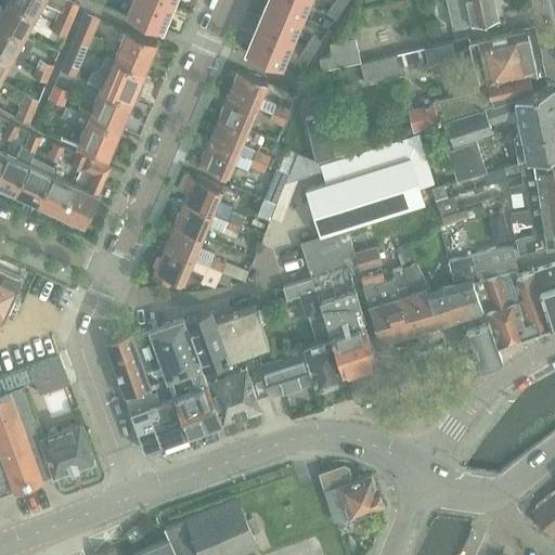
[(12,0),(5,0),(0,11),(0,21),(24,35),(37,13),(12,0)]
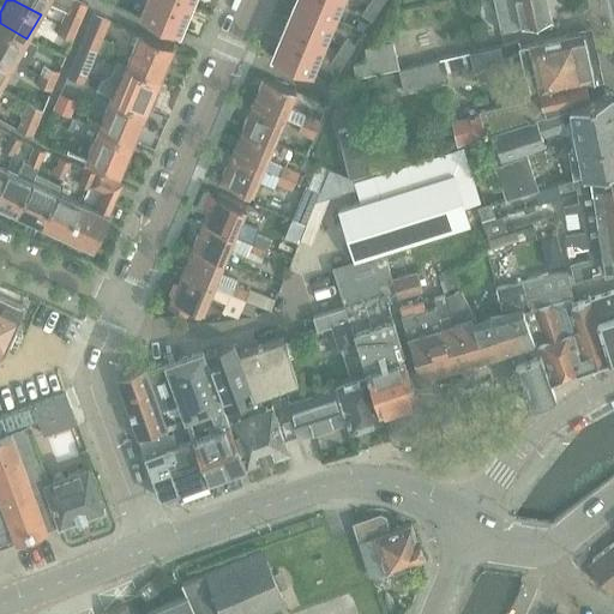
[(13,0),(41,14),(47,4),(66,12),(61,24),(77,31),(88,5),(77,0),(13,0)]
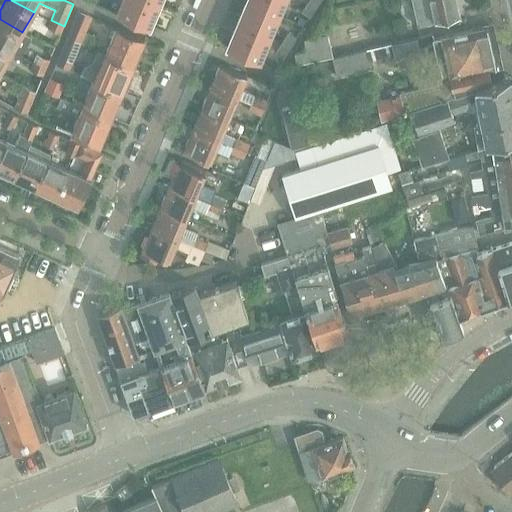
[(158,3),(150,0),(123,0),(119,12),(149,25),(158,3)]
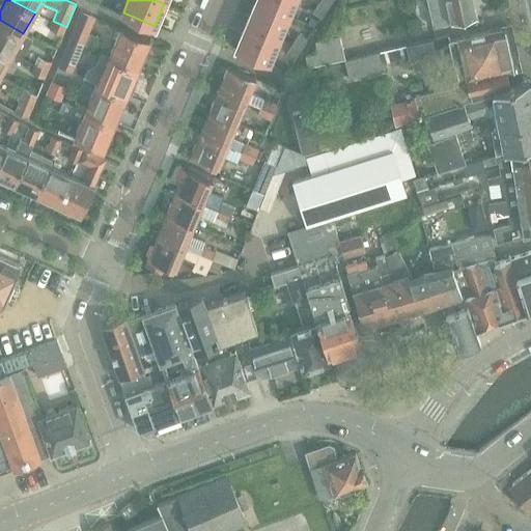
[(255,0),(255,2),(288,17),(295,0),(255,0)]
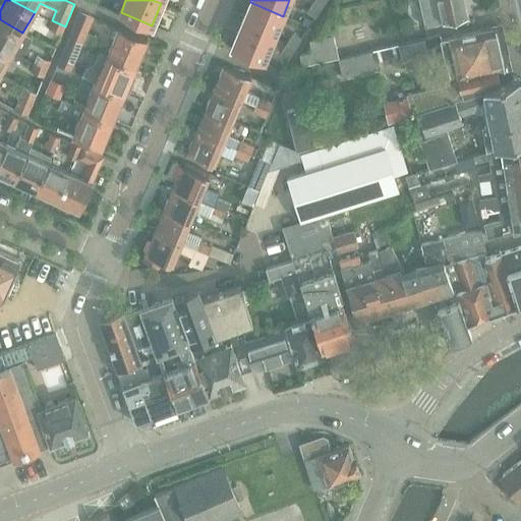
[(468,17),(464,0),(419,0),(425,26),(438,23),(468,17)]
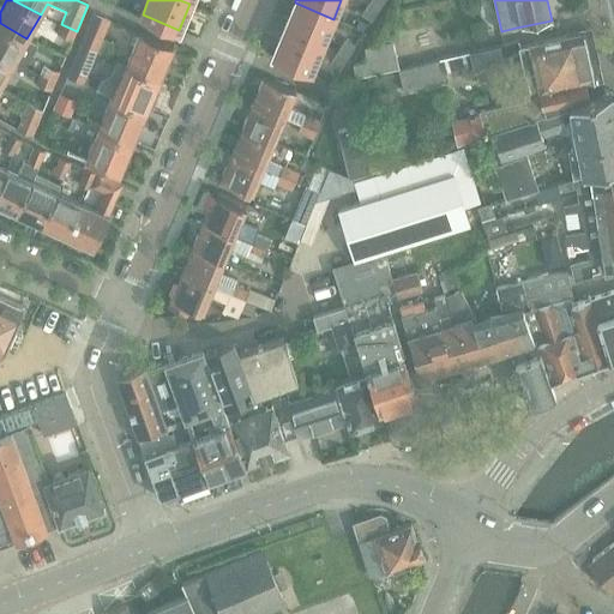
[(361,14),(371,20),(379,8),(369,1),(361,14)]
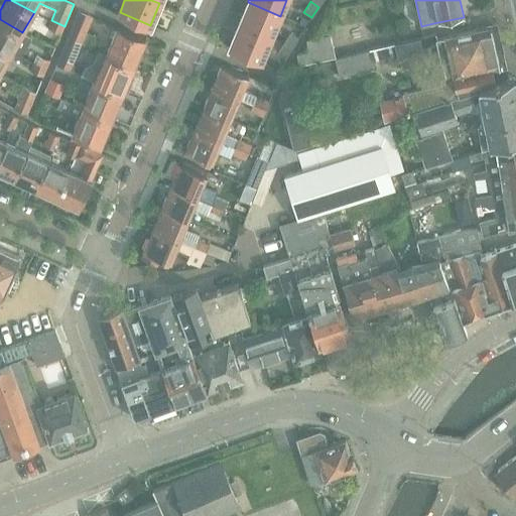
[(248,2),(238,25),(271,39),(280,16),(248,2)]
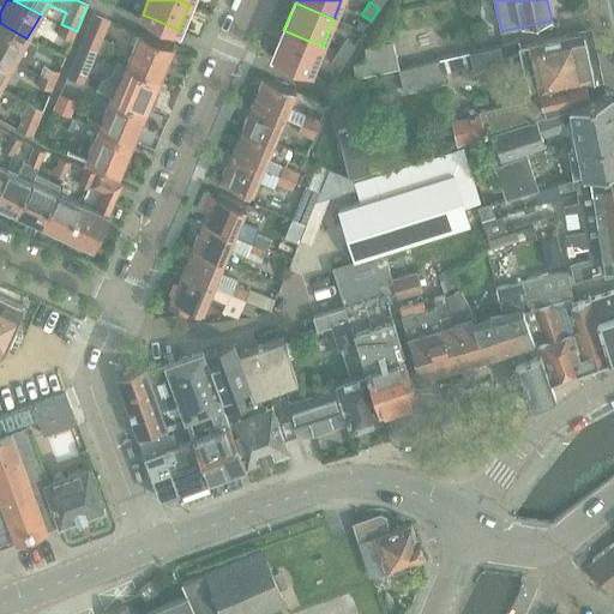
[(80,46),(96,52),(101,38),(102,38),(109,20),(94,13),(80,46)]
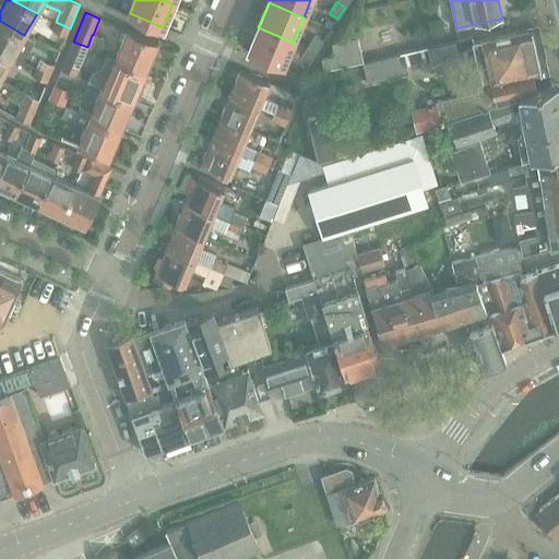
[(0,21),(0,50),(12,58),(20,44),(26,48),(32,39),(24,35),(0,21)]
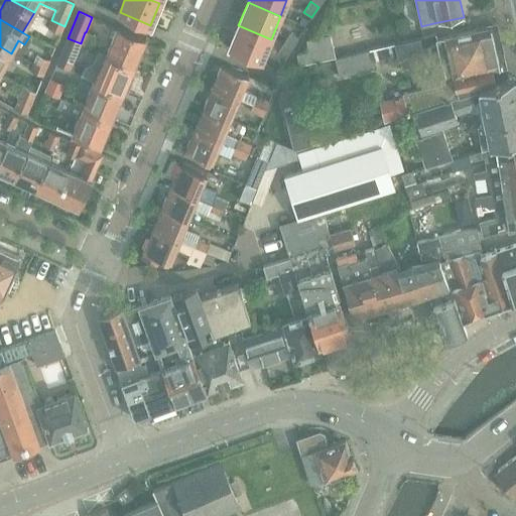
[(60,34),(65,26),(51,20),(47,28),(60,34)]
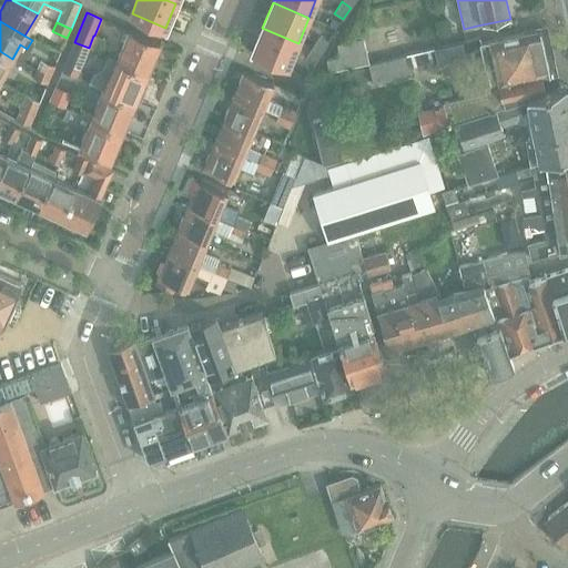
[(262,28),(252,53),(287,68),(298,43),(262,28)]
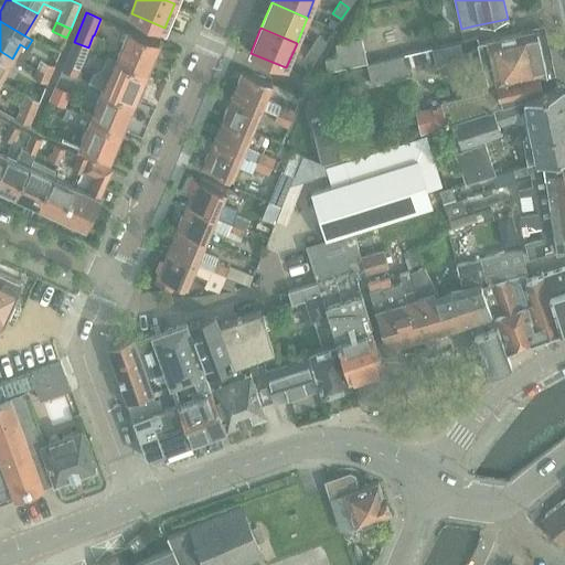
[(128,30),(116,59),(146,72),(158,42),(128,30)]
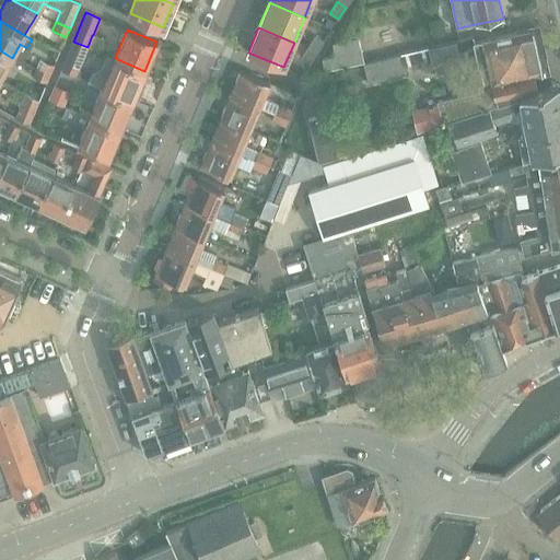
[(417,132),(448,123),(485,111),(521,98),(538,93),(534,76),(540,73),(543,73),(537,51),(533,30),(531,31),(474,44),(475,48),(466,50),(470,69),(479,68),(482,84),(478,85),(479,92),(436,102),(436,104),(413,109),(417,132)]
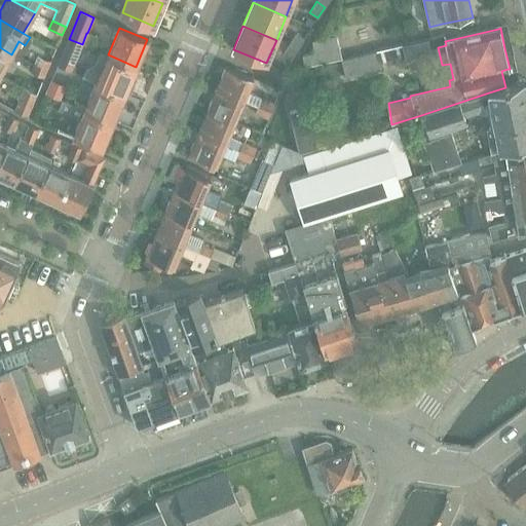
[(503,28),(500,28),(504,48),(510,69),(513,68),(503,28)]
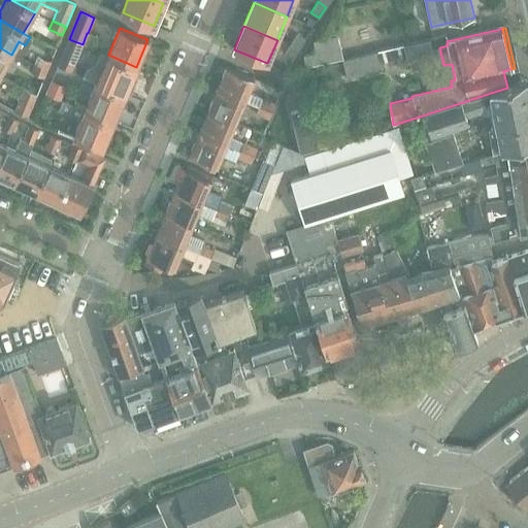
[(96,37),(88,33),(87,33),(83,44),(84,44),(91,48),(96,37)]
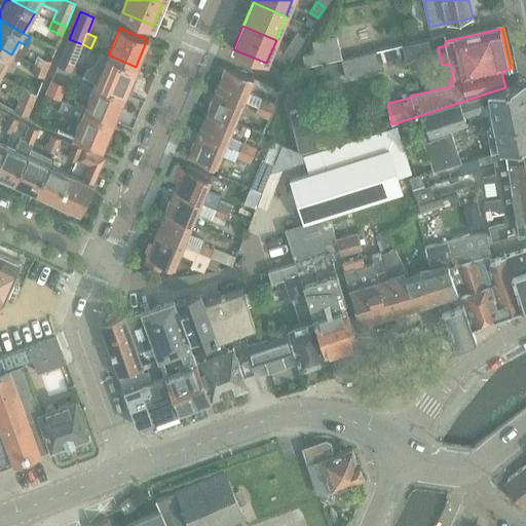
[(295,33),(289,43),(297,49),(304,39),(295,33)]
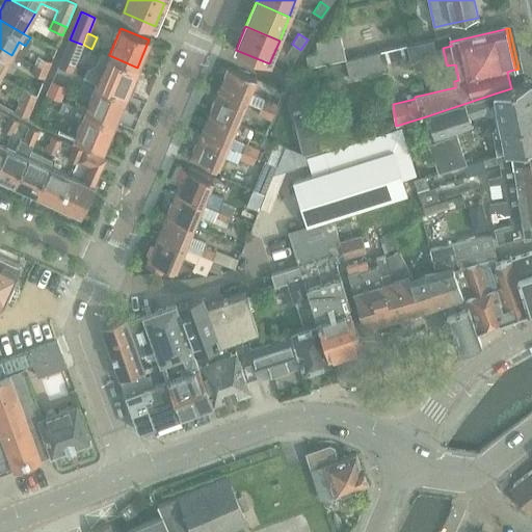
[(344,59),(346,59),(341,36),(315,43),(317,54),(306,56),(308,67),(344,59)]
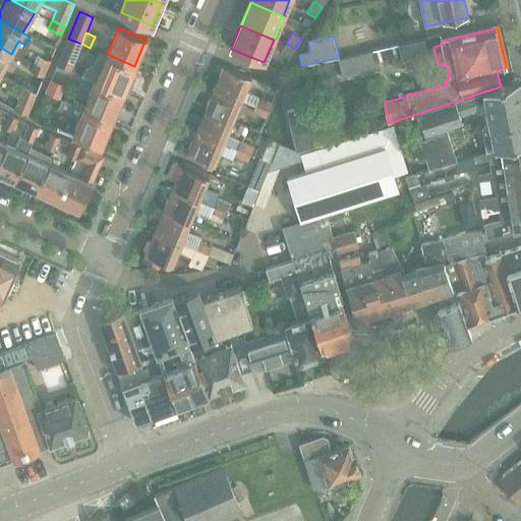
[(70,71),(81,44),(68,39),(57,65),(70,71)]
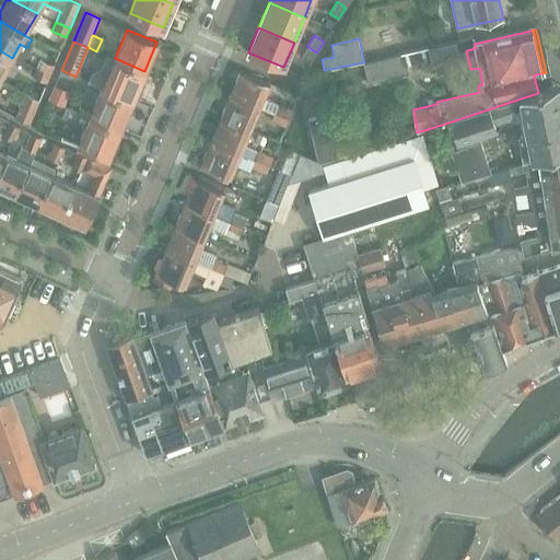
[(430,61),(457,56),(456,46),(455,42),(428,48),(430,61)]
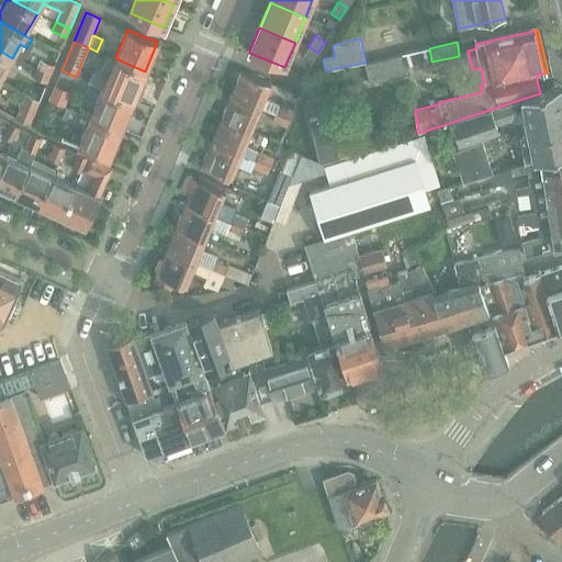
[(308,46),(301,57),(311,64),(317,53),(308,46)]
